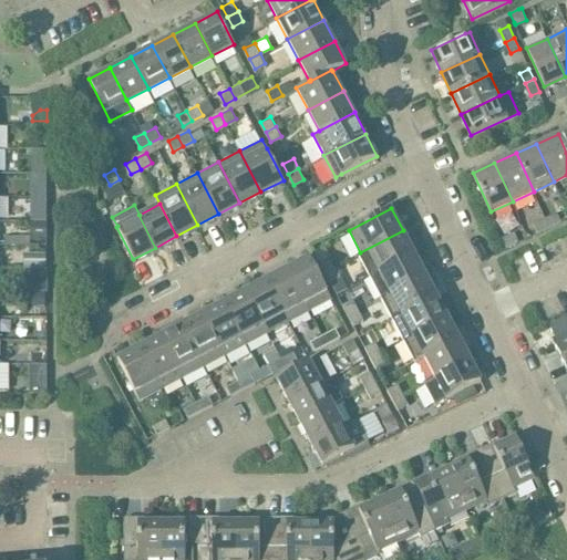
[(545,216),(549,225),(560,219),(556,210),(545,216)]
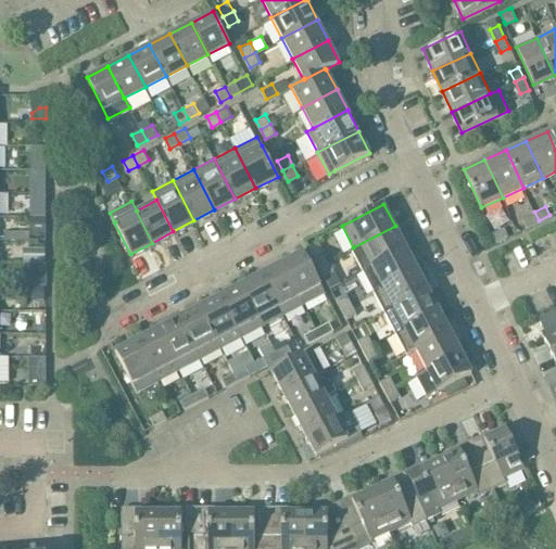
[(521,217),(526,226),(539,220),(534,212),(521,217)]
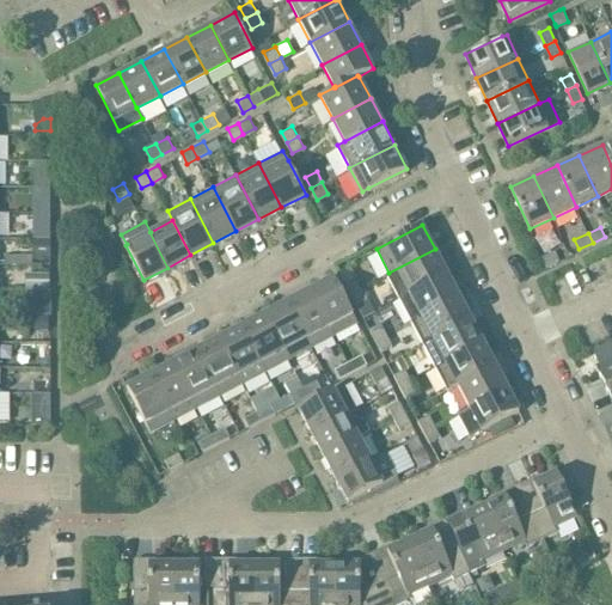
[(50,255),(50,234),(32,234),(32,256),(50,255)]
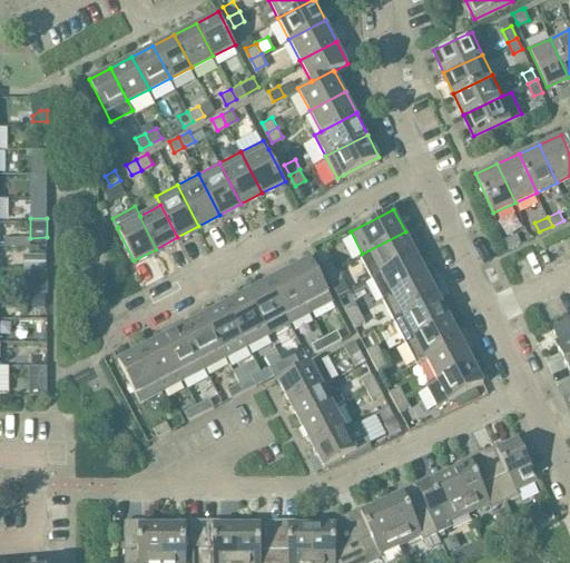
[(361,254),(372,276),(416,253),(405,231),(362,254),(361,254)]
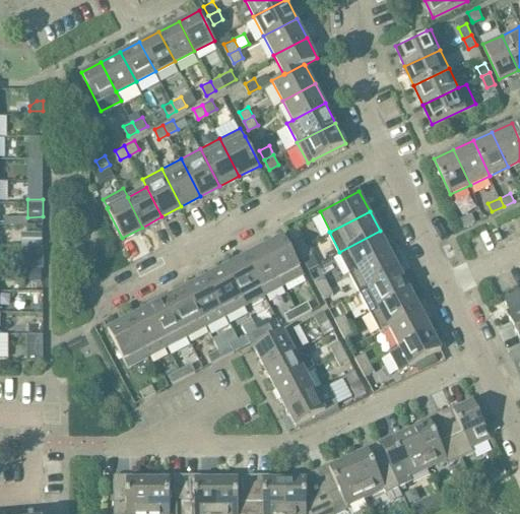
[(460,216),(463,225),(474,219),(471,211),(460,216)]
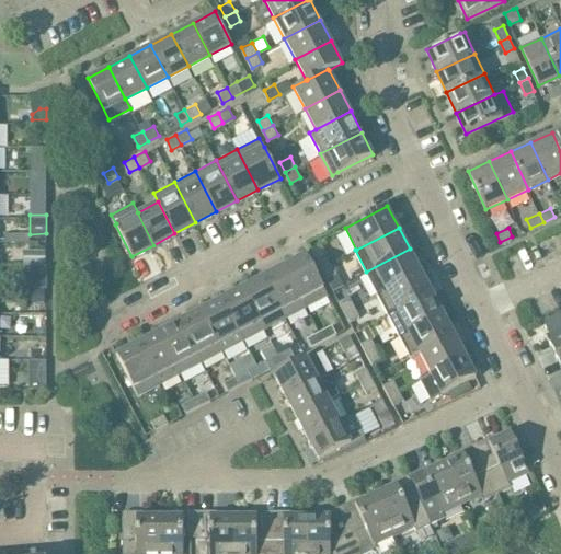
[(45,247),(27,247),(27,263),(33,263),(45,263),(45,247)]
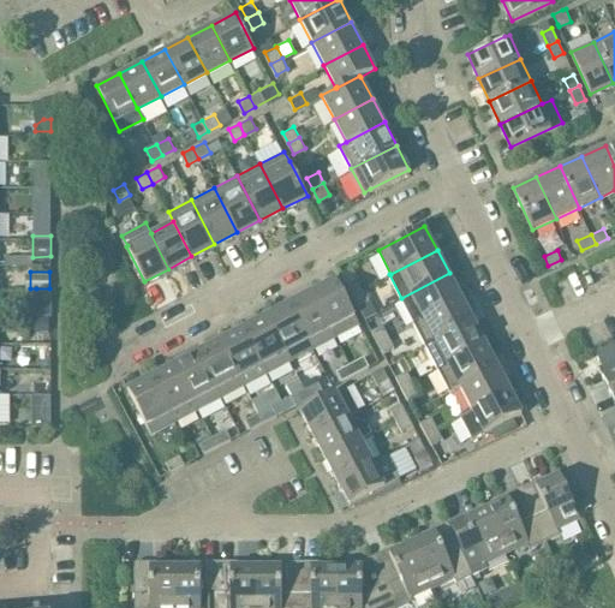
[(413,321),(461,296),(449,273),(401,298),(413,321)]
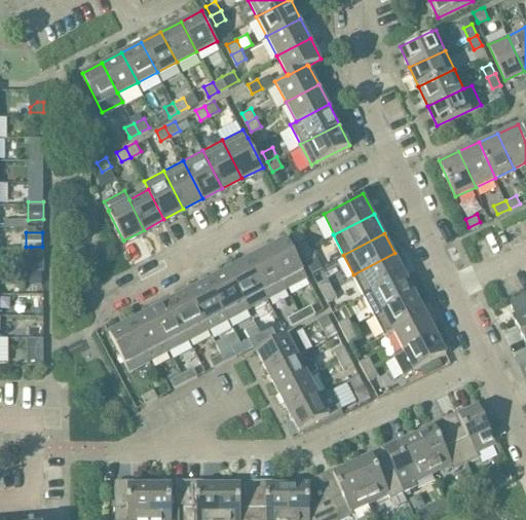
[(306,236),(297,242),(301,252),(311,247),(306,236)]
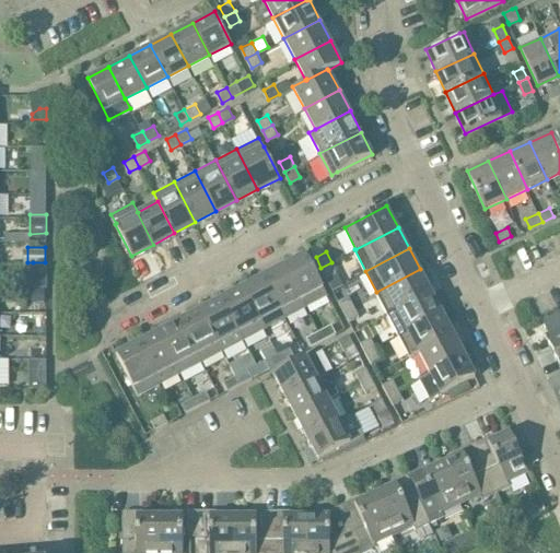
[(327,294),(305,253),(283,265),(305,305),(327,294)]
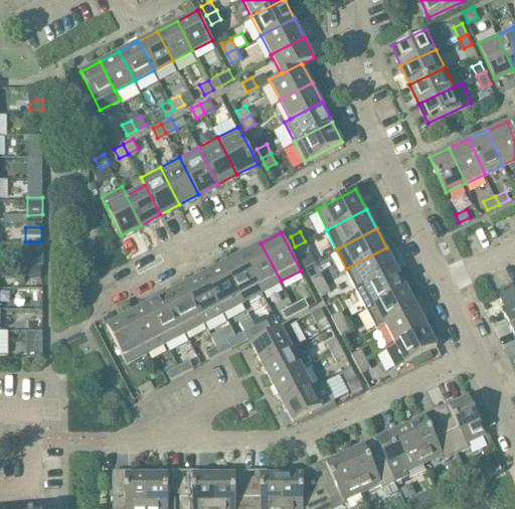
[(41,241),(30,241),(30,251),(42,251),(42,241),(41,241)]
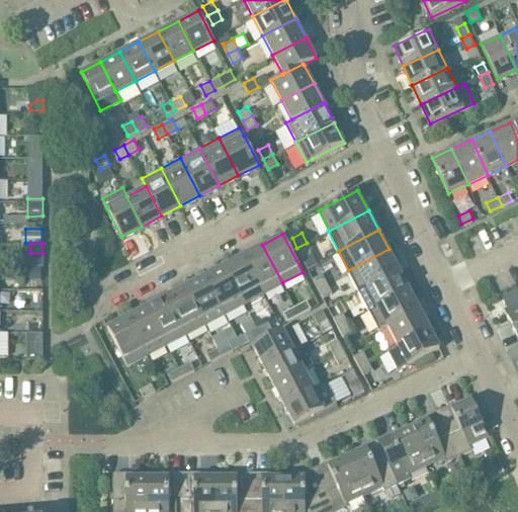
[(307,243),(296,248),(301,257),(312,252),(307,243)]
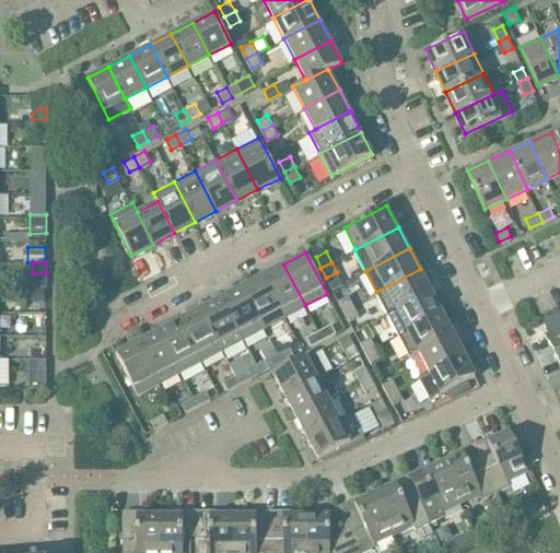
[(305,305),(283,265),(263,275),(284,316),(305,305)]
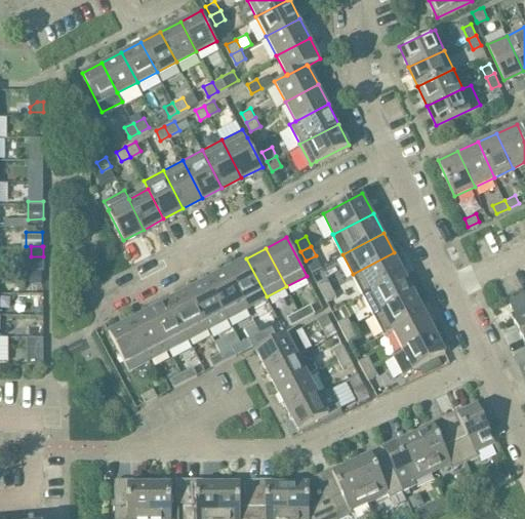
[(394,252),(353,274),(363,293),(404,272),(394,252)]
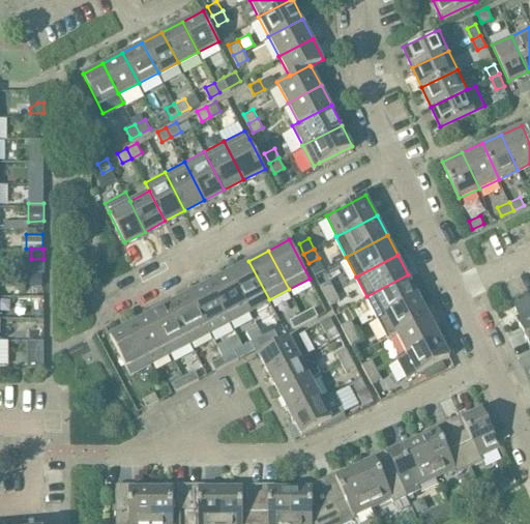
[(269,299),(248,261),(229,271),(249,310),(269,299)]
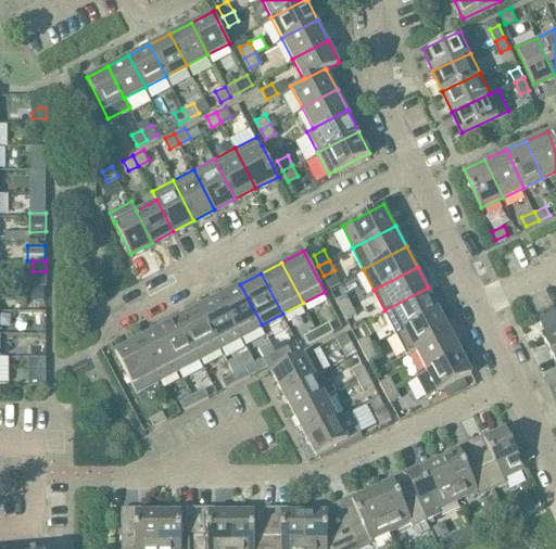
[(43,284),(30,284),(30,297),(43,297),(43,284)]
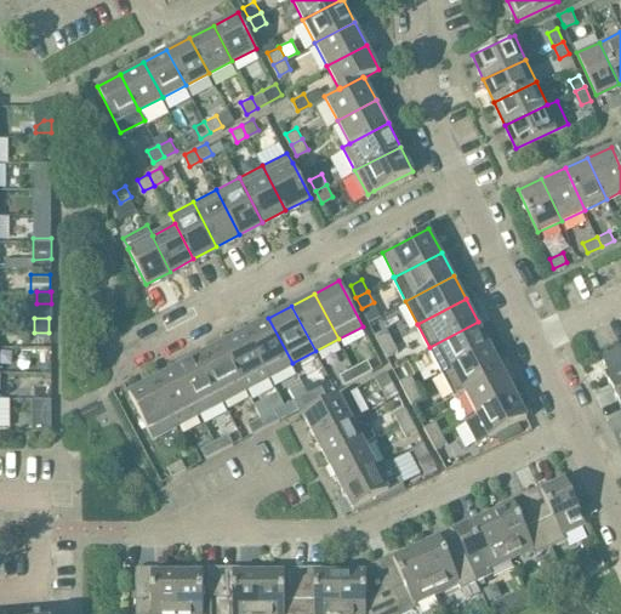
[(292,363),(268,318),(245,330),(268,375),(292,363)]
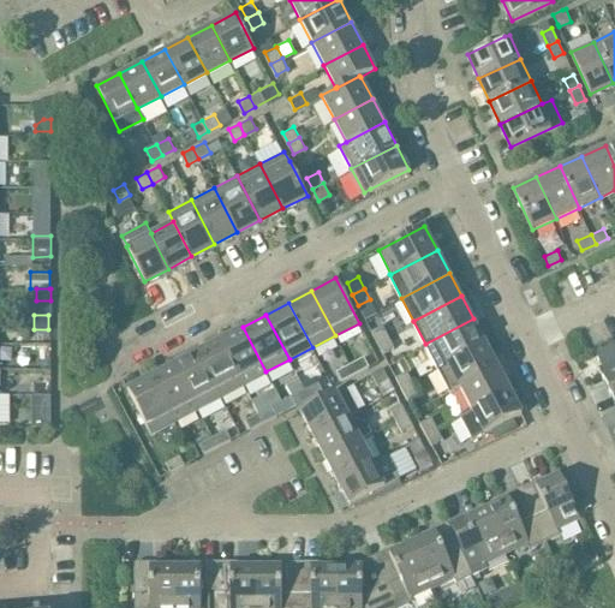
[(437,367),(485,341),(473,319),(425,344),(437,367)]
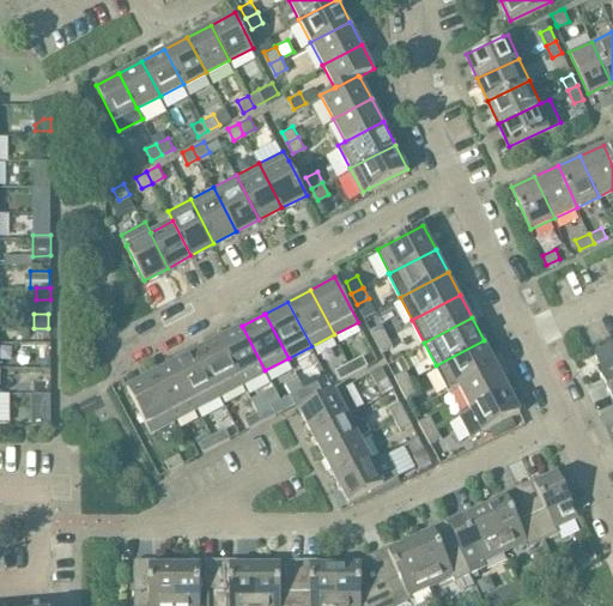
[(375,339),(387,333),(381,321),(369,327),(375,339)]
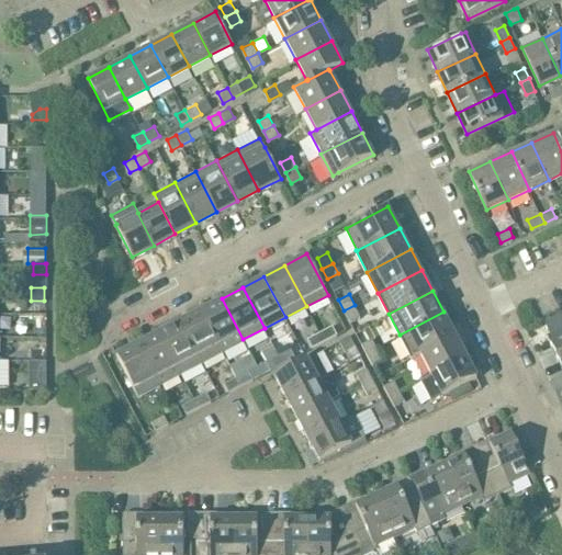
[(243,339),(222,298),(201,309),(222,350),(243,339)]
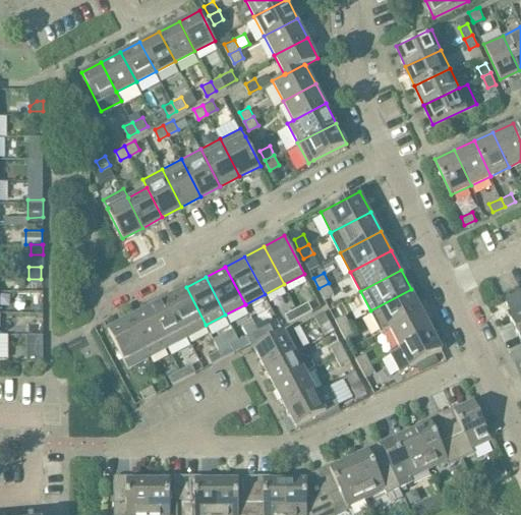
[(329,283),(319,288),(324,297),(334,292),(329,283)]
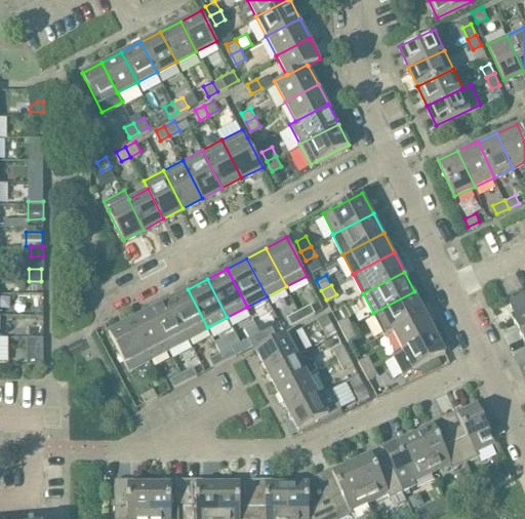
[(207,327),(188,289),(168,300),(188,337),(207,327)]
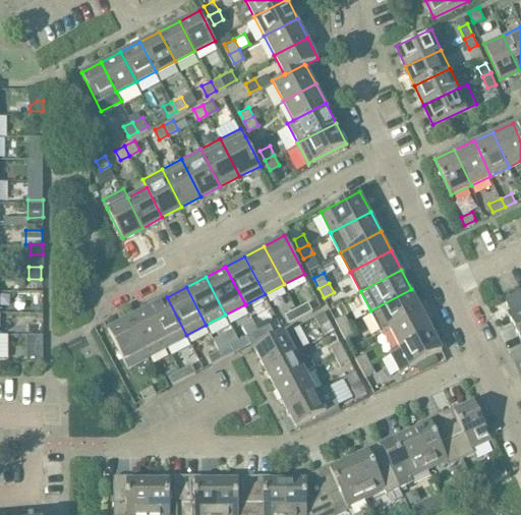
[(516,331),(520,328),(520,288),(504,296),(509,308),(506,309),(516,331)]
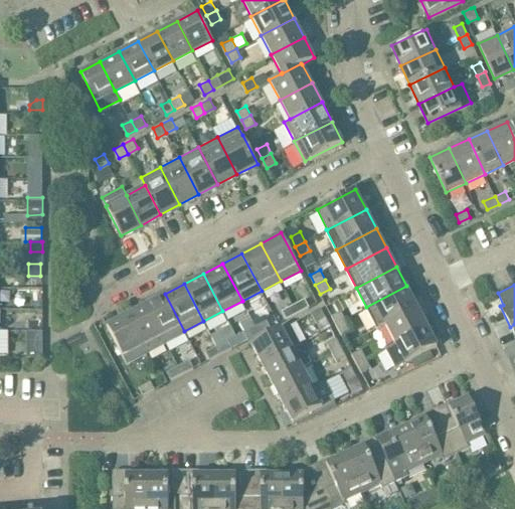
[(376,326),(383,322),(416,305),(406,286),(366,307),(376,326)]
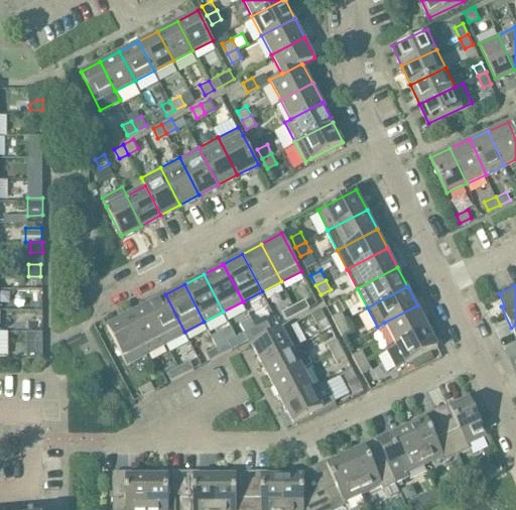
[(146,304),(165,342),(184,332),(165,294),(146,304)]
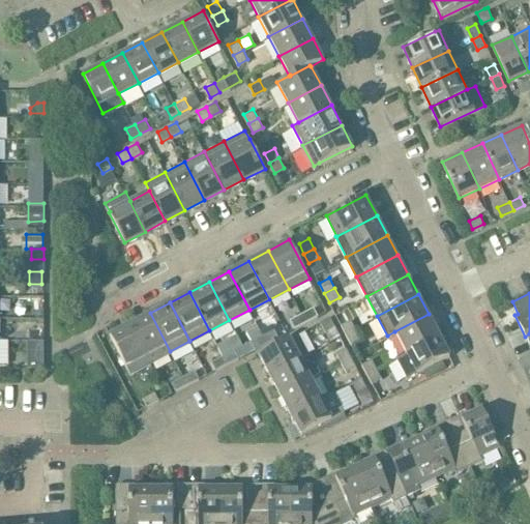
[(301,312),(305,320),(318,314),(314,306),(301,312)]
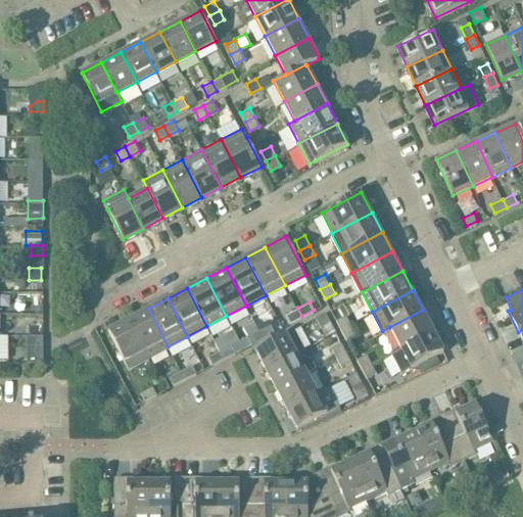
[(301,316),(297,308),(286,314),(290,322),(301,316)]
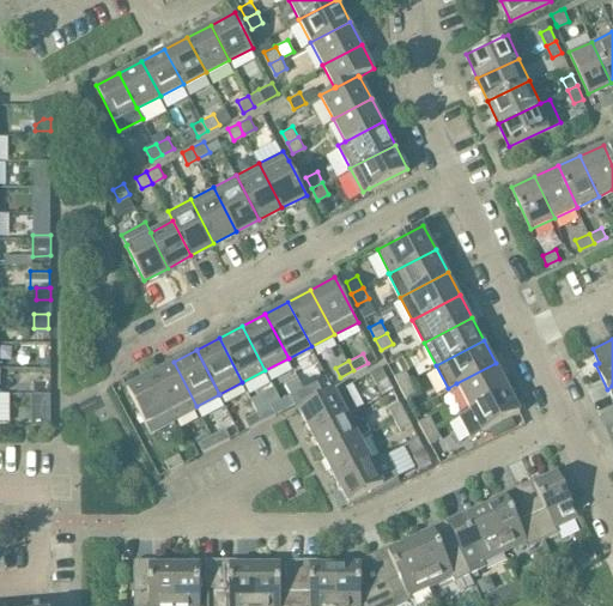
[(196,406),(174,362),(150,374),(174,418),(196,406)]
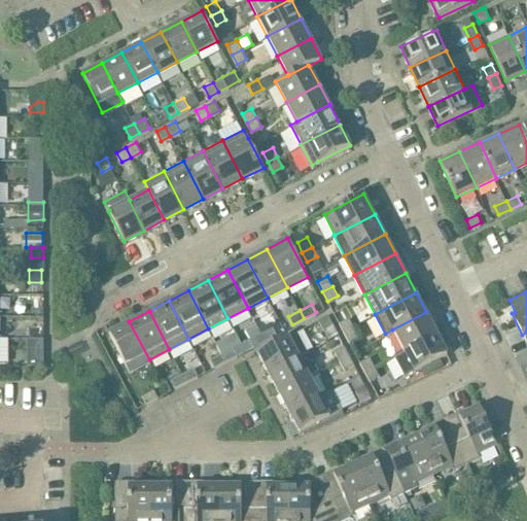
[(402,349),(436,332),(426,312),(392,330),(402,349)]
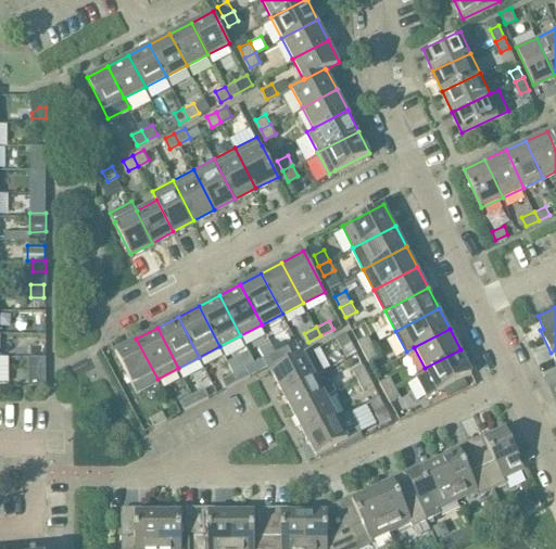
[(340,345),(351,340),(345,330),(335,335),(340,345)]
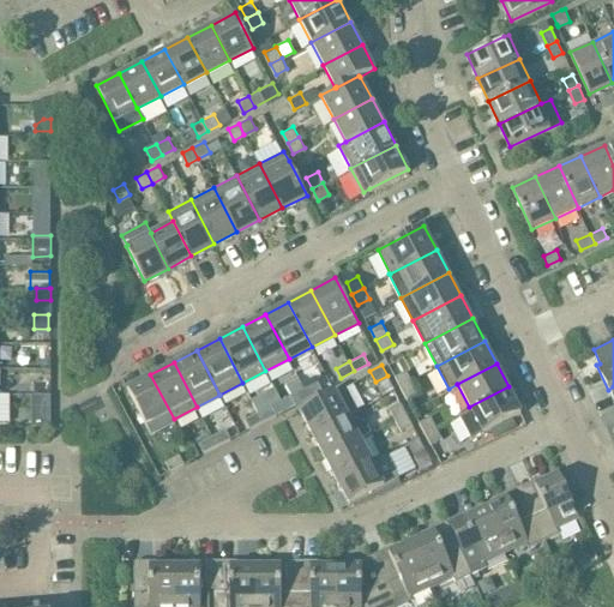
[(405,368),(395,374),(401,385),(411,379),(405,368)]
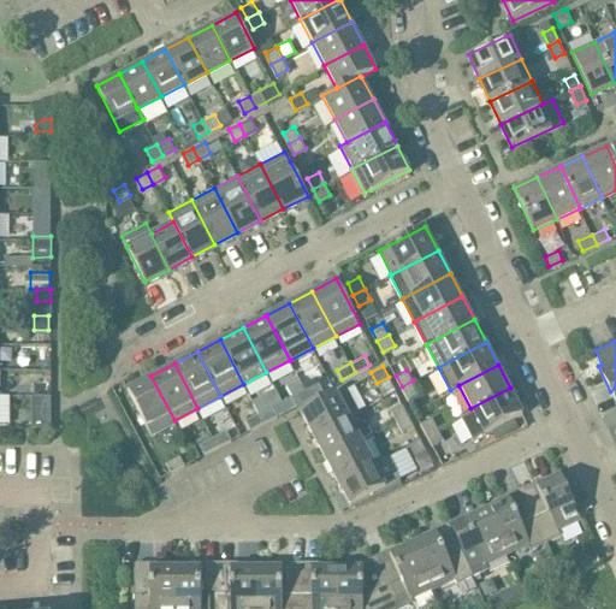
[(175,420),(150,376),(128,388),(150,433),(175,420)]
